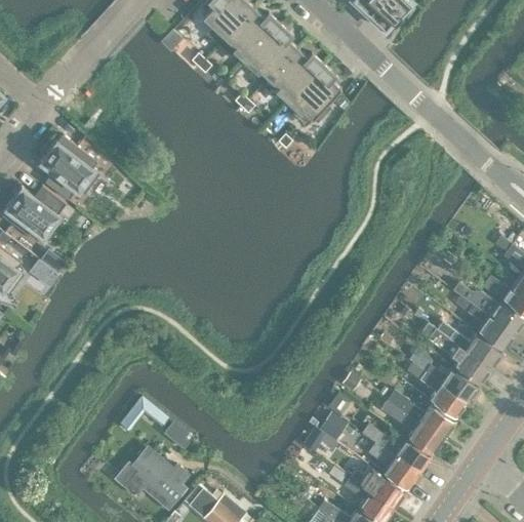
[(219,44),(254,7),(246,0),(210,0),(210,1),(215,5),(203,17),(214,29),(209,34),(219,44)]
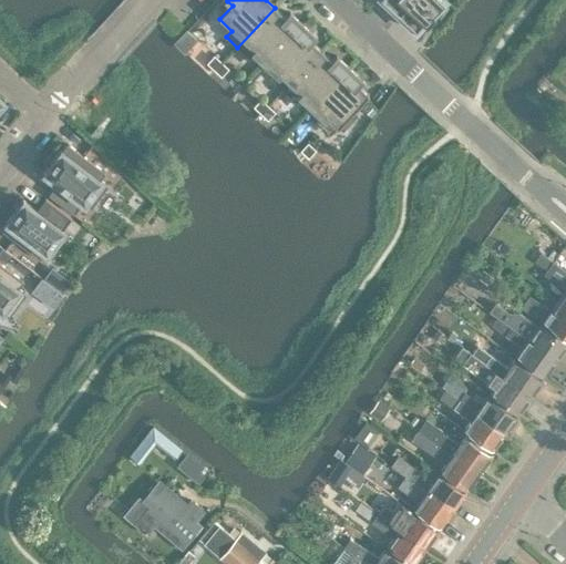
[(380,0),(398,17),(412,0),(380,0)]
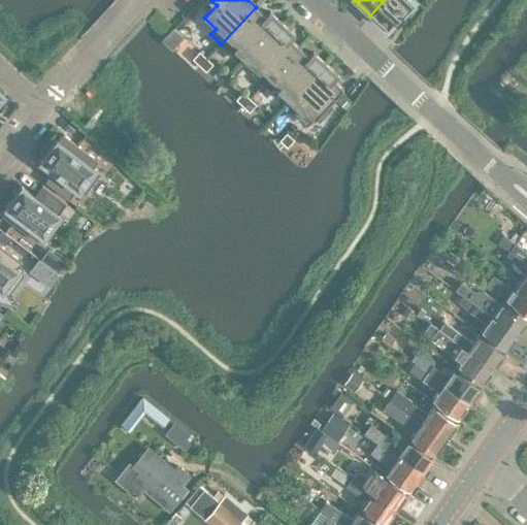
[(413,0),(384,0),(370,15),(387,31),(395,23),(396,24),(404,15),(403,13),(415,1),(413,0)]
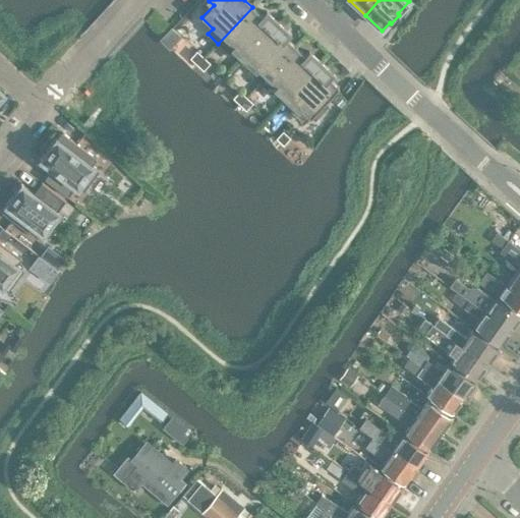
[(234,49),(244,59),(277,23),(267,14),(264,17),(252,7),(218,44),(219,45),(229,54),(234,49)]
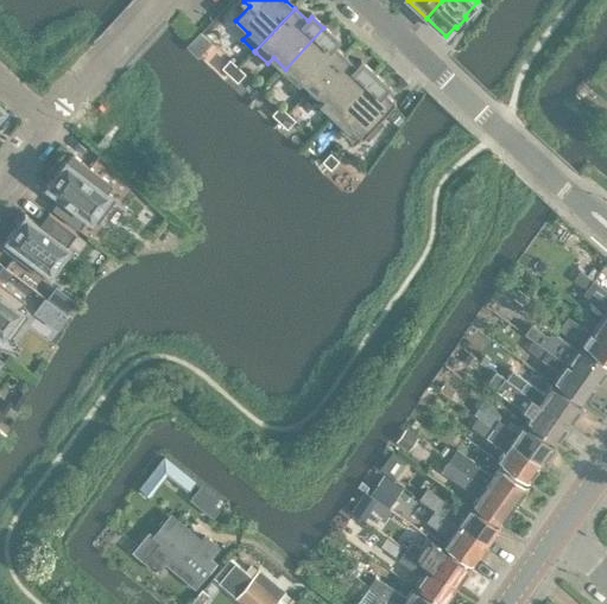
[(304,97),(345,56),(333,44),(336,39),(323,27),(285,69),(297,81),(292,87),(304,97)]
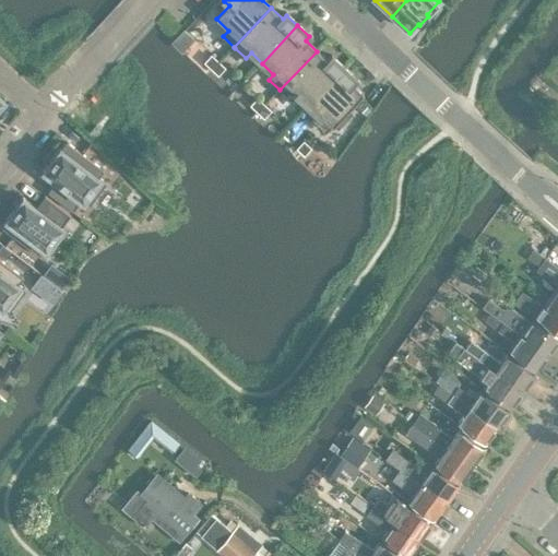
[(297,96),(308,106),(343,69),(332,58),(329,62),(317,51),(280,90),(281,91),(292,102),(297,96)]
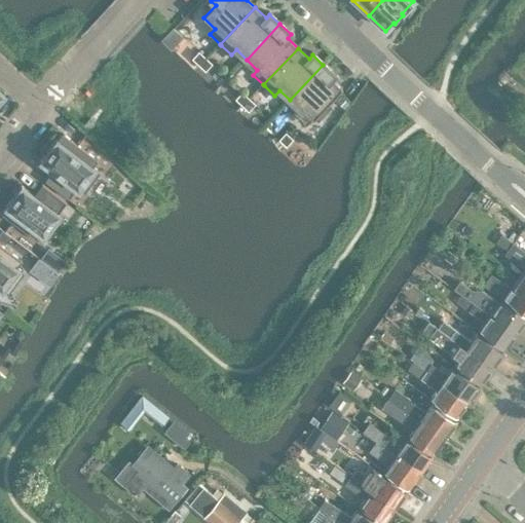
[(193,62),(199,67),(205,61),(199,55),(193,62)]
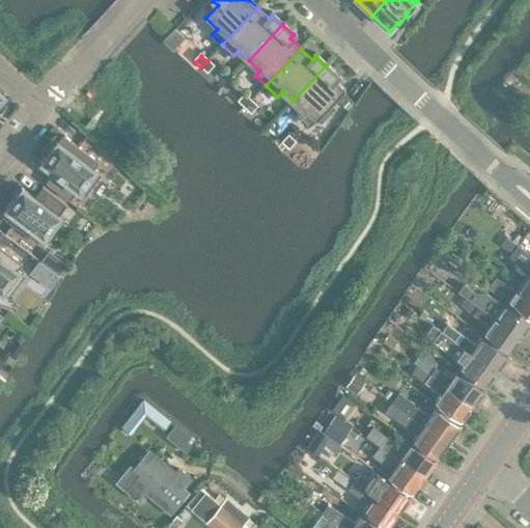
[(207,61),(201,67),(207,74),(213,67),(207,61)]
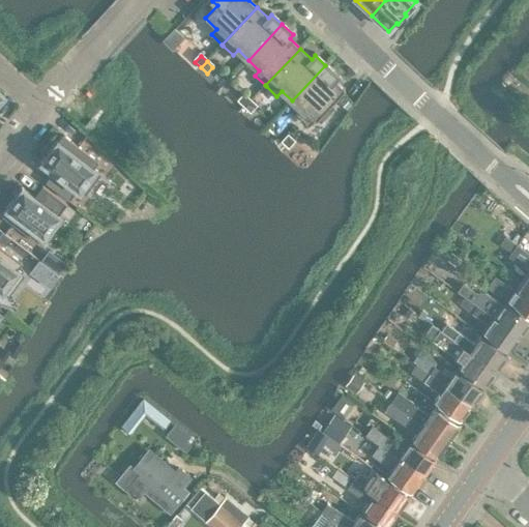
[(325,65),(292,100),(303,111),(298,116),(310,127),(317,119),(320,123),(332,110),(328,107),(345,90),(333,79),(336,76),(325,65)]
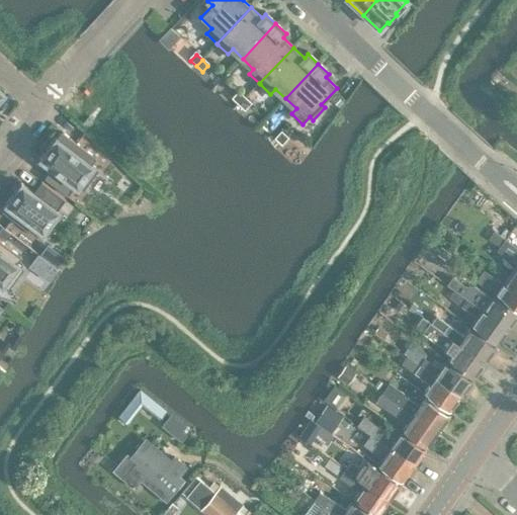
[(233,100),(239,105),(245,99),(239,94),(233,100)]
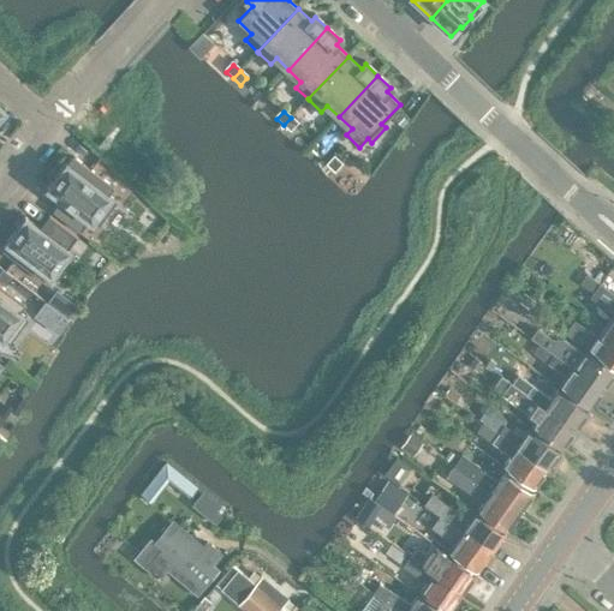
[(291,118),(284,125),(291,132),(297,125),(291,118)]
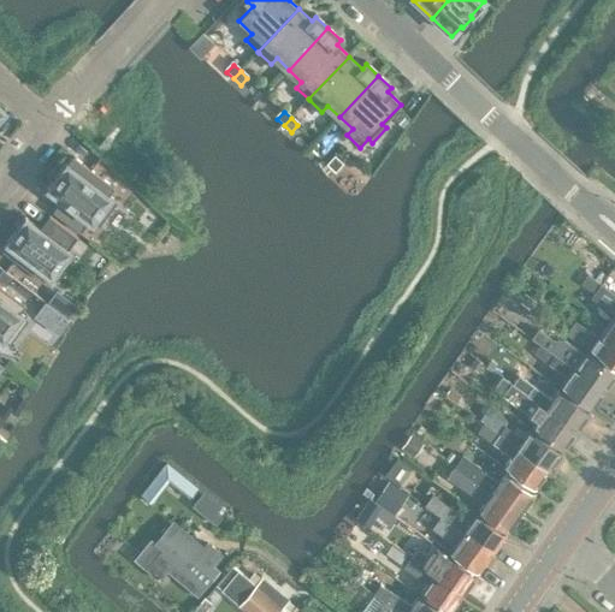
[(48,191),(63,202),(53,214),(81,236),(90,223),(99,230),(118,205),(110,198),(114,190),(74,159),(67,167),(66,166),(48,191)]
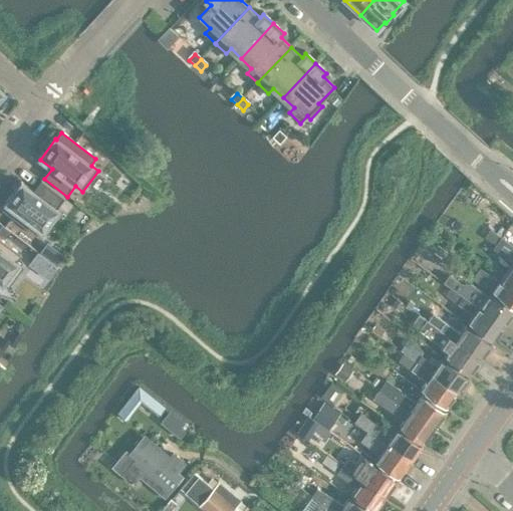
[(274,139),(279,145),(285,139),(279,134),(274,139)]
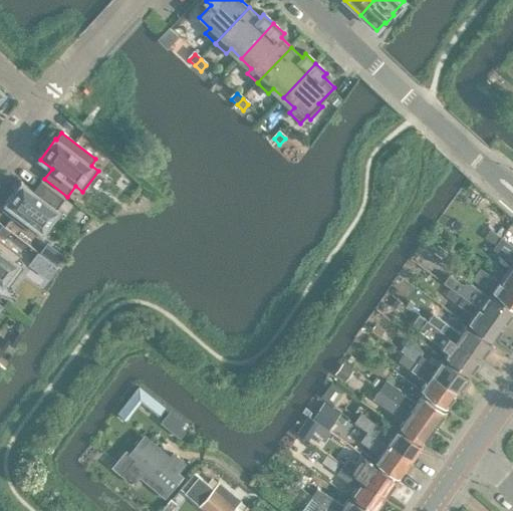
[(2,212),(36,238),(41,231),(42,232),(57,211),(56,211),(64,200),(41,183),(33,193),(21,184),(6,205),(2,212)]
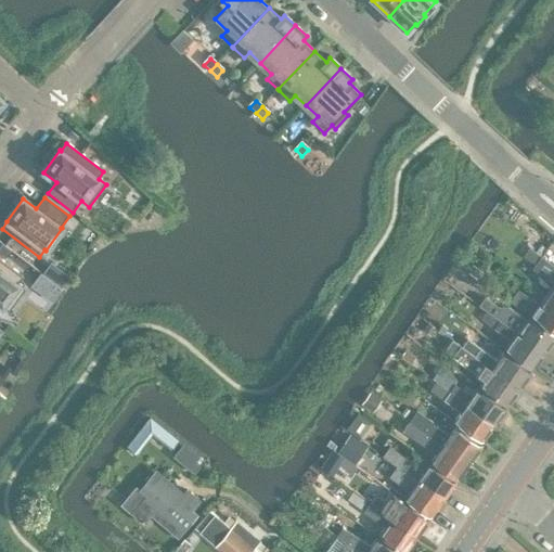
[(1,246),(0,247),(0,256),(4,259),(10,253),(1,246)]
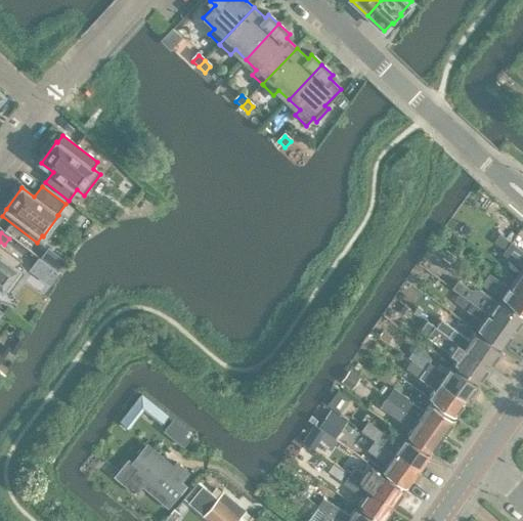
[(499,236),(494,245),(502,251),(503,250),(506,252),(511,245),(499,236)]
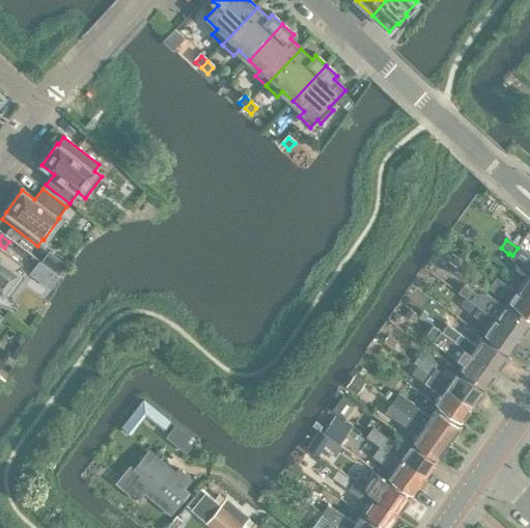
[(509,259),(529,273),(529,255),(518,248),(512,255),(509,259)]
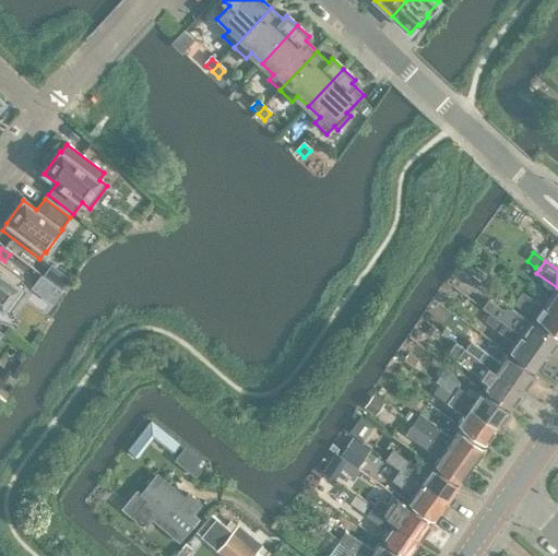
[(0,310),(1,309),(9,316),(25,293),(18,287),(23,280),(0,262),(0,310)]
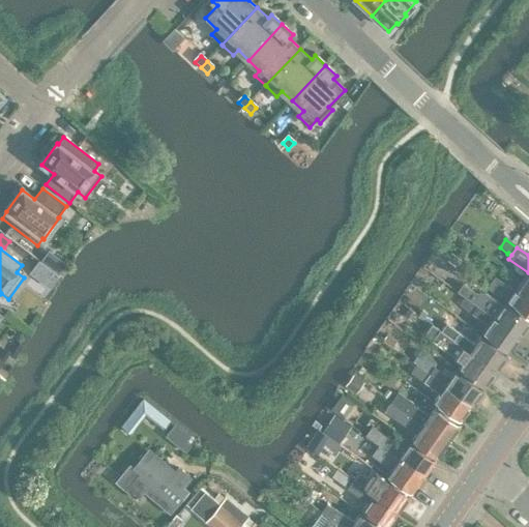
[(62,273),(68,263),(49,252),(42,263),(62,273)]
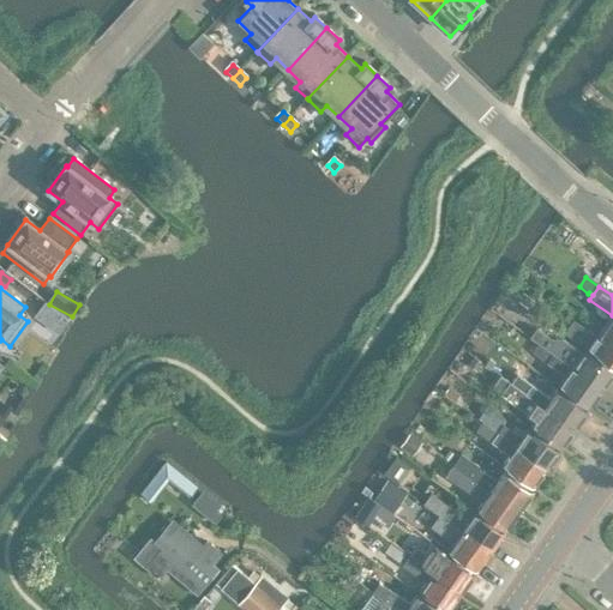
[(44,303),(34,318),(58,336),(68,321),(44,303)]
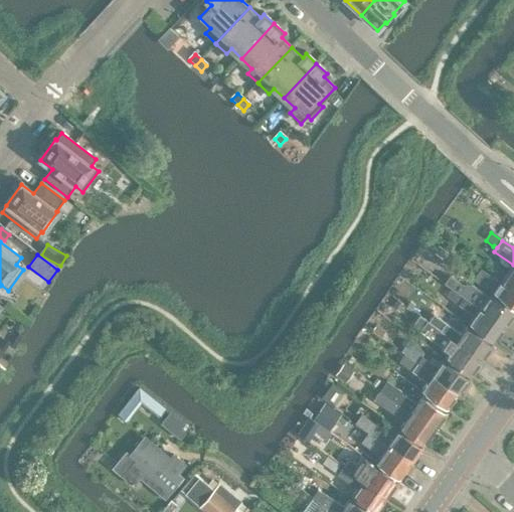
[(479,283),(495,294),(501,286),(485,274),(479,283)]
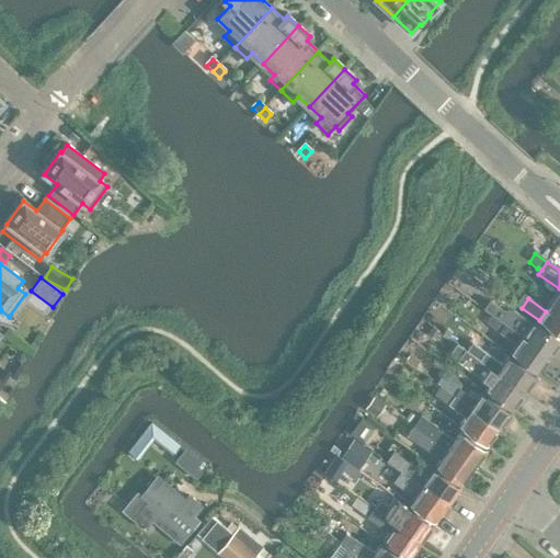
[(546,311),(539,320),(559,333),(559,304),(553,300),(546,311)]
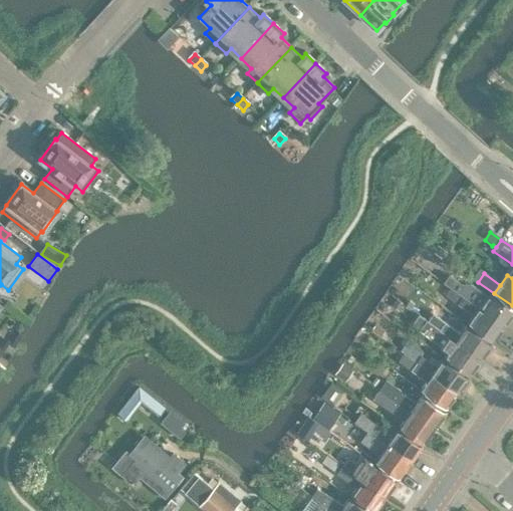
[(461,286),(460,285),(449,277),(444,285),(451,290),(504,327),(508,322),(509,323),(512,318),(512,310),(489,294),(487,297),(470,285),(461,286)]
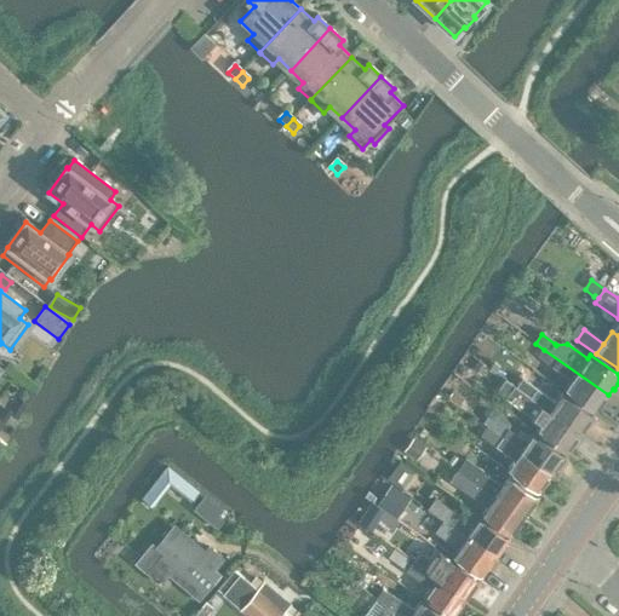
[(608,395),(544,350),(538,358),(571,383),(565,391),(596,413),(597,410),(600,412),(606,403),(603,401),(608,395)]
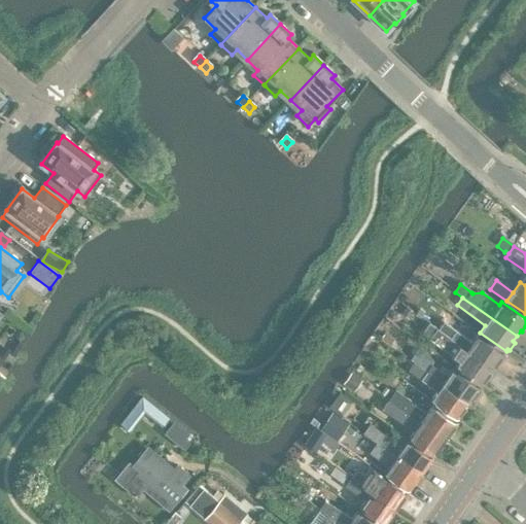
[(407,309),(402,315),(409,319),(413,313),(407,309)]
